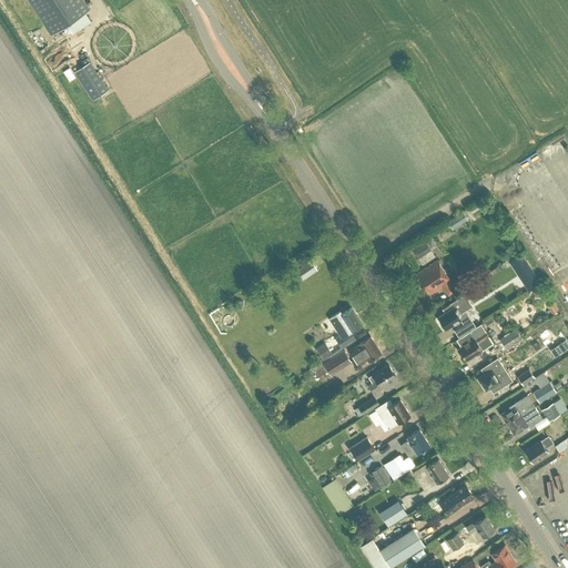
[(90,20),(84,11),(90,8),(84,0),(29,0),(56,41),(90,20)]
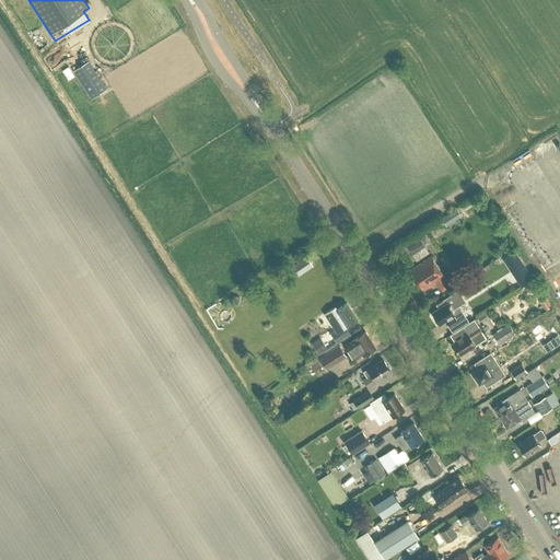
[(89,97),(104,88),(85,60),(70,70),(89,97)]
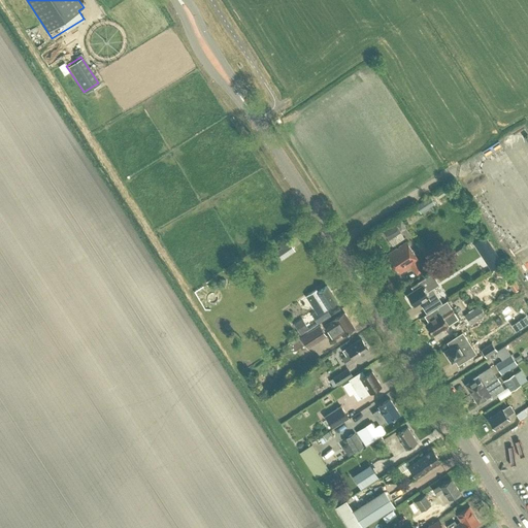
[(421,209),(431,203),(427,197),(417,203),(421,209)]
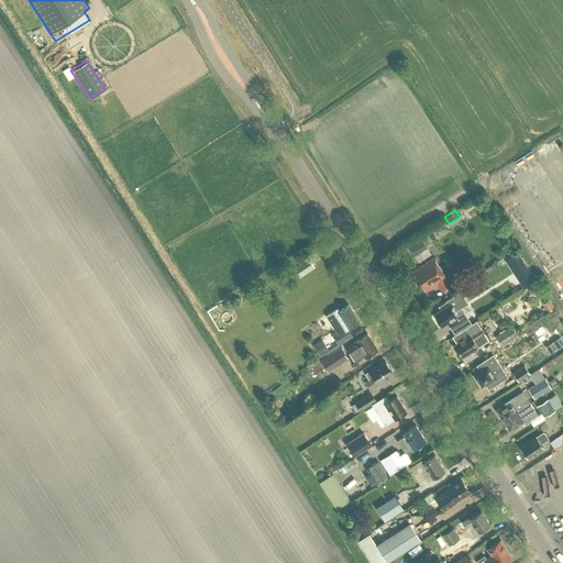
[(416,255),(428,247),(421,238),(409,246),(416,255)]
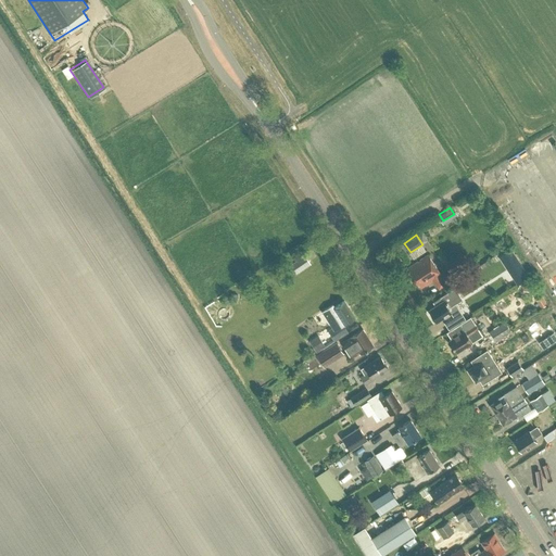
[(510,249),(505,252),(513,265),(507,268),(517,283),(528,276),(510,249)]
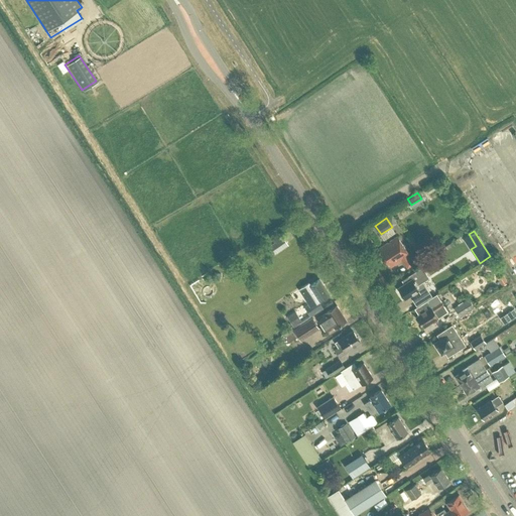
[(413,262),(408,254),(396,236),(379,247),(380,248),(377,250),(385,261),(387,259),(391,265),(400,259),(406,267),(413,262)]
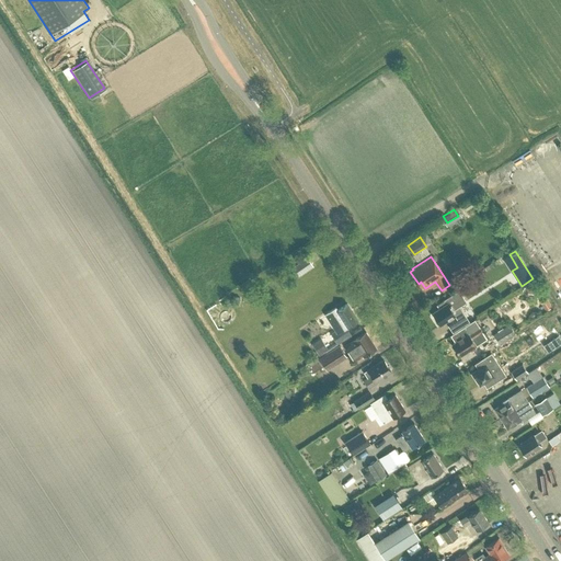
[(312,265),(307,258),(293,267),(298,275),(312,265)]
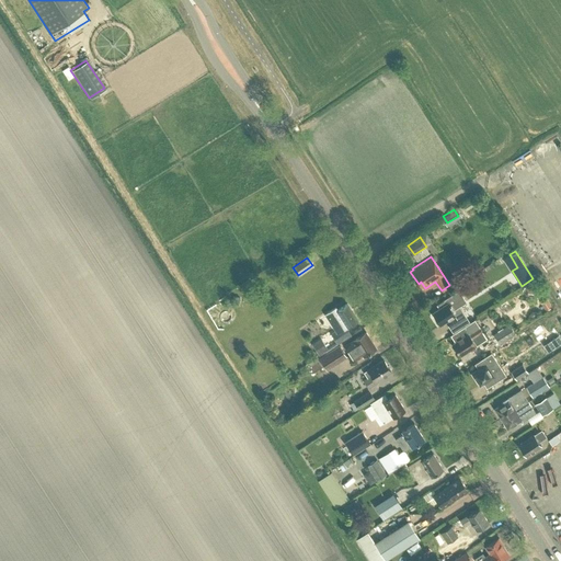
[(446,301),(432,310),(441,323),(455,315),(451,310),(466,300),(459,289),(444,298),(446,301)]
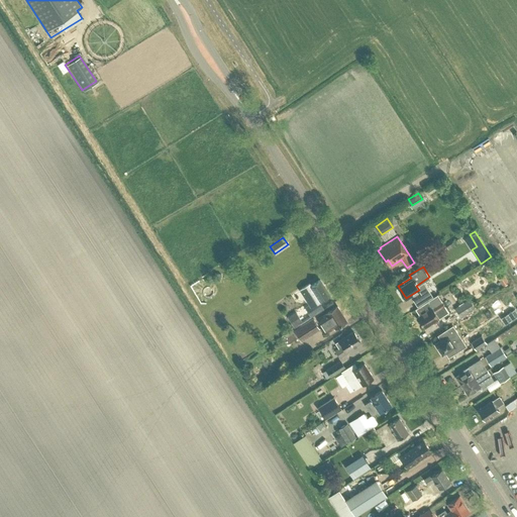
[(499,279),(502,286),(508,282),(504,275),(499,279)]
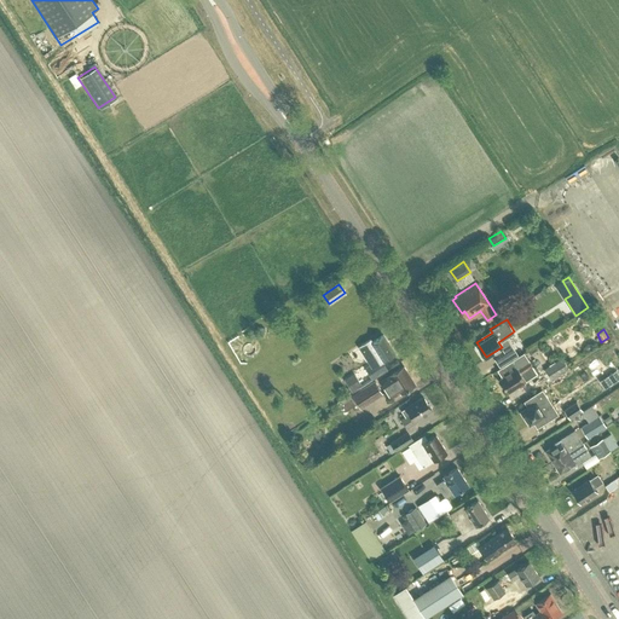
[(394,352),(383,334),(372,341),(370,339),(359,345),(371,363),(365,368),(371,379),(386,369),(381,360),(383,359),(394,352)]
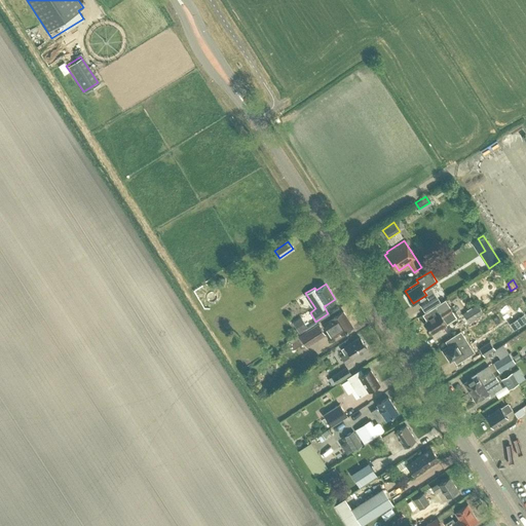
[(468,322),(483,312),(478,303),(463,312),(468,322)]
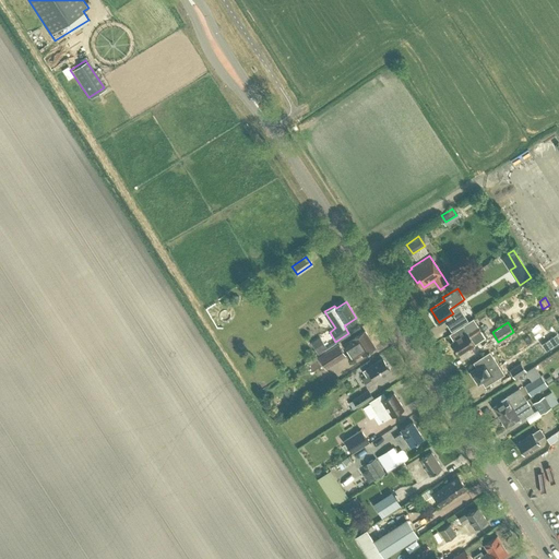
[(477,324),(466,331),(463,324),(449,333),(453,340),(451,342),(459,354),(468,347),(470,348),(474,345),(473,344),(485,336),(477,324)]
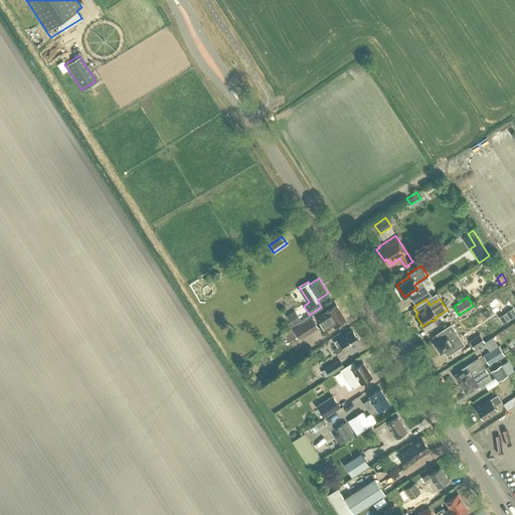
[(334,325),(345,318),(335,304),(324,311),(317,316),(326,329),(333,324),(334,325)]
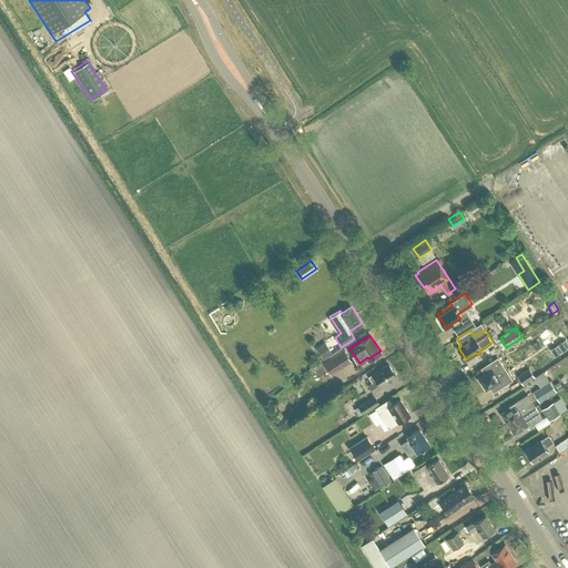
[(549,348),(555,355),(567,345),(567,342),(565,337),(549,348)]
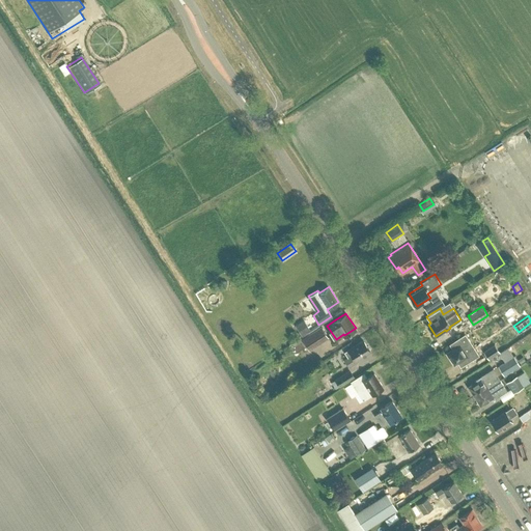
[(303,335),(311,330),(304,318),(296,324),(303,335)]
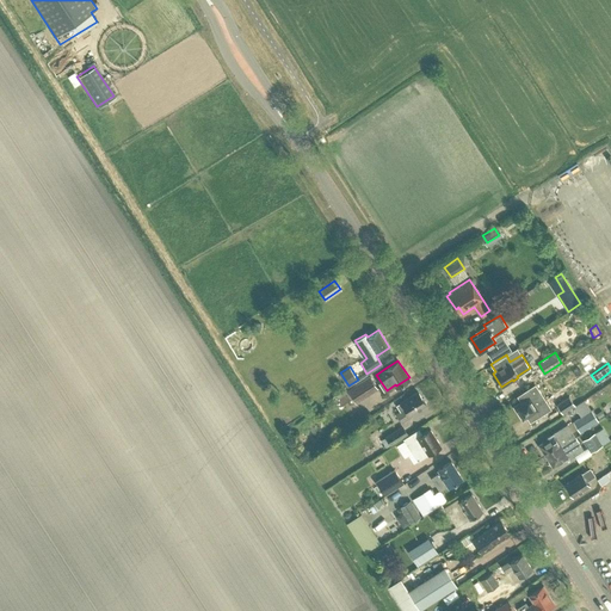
[(357,402),(378,388),(370,374),(347,388),(357,402)]
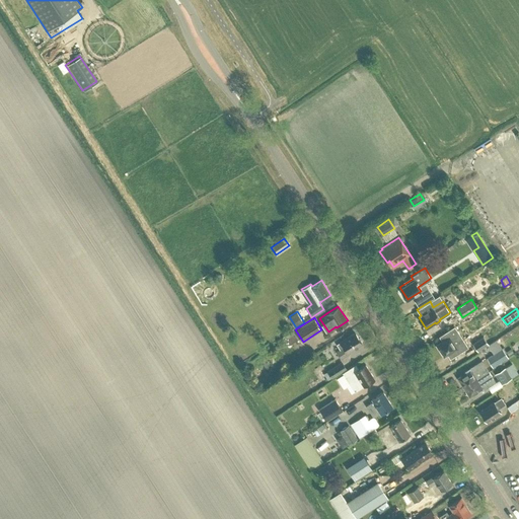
[(436,344),(444,356),(456,348),(459,353),(467,347),(454,326),(439,337),(442,341),(436,344)]
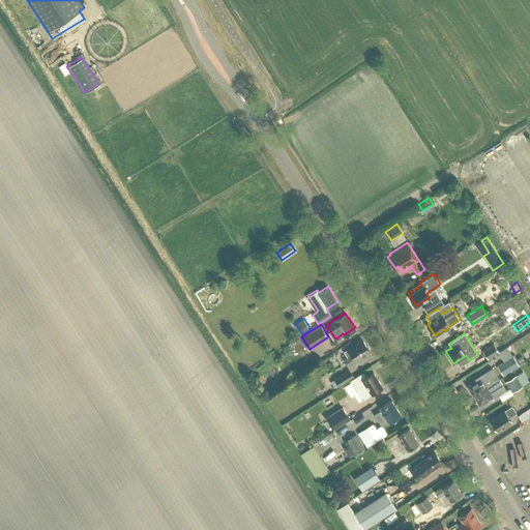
[(301,339),(292,346),(295,351),(305,345),(301,339)]
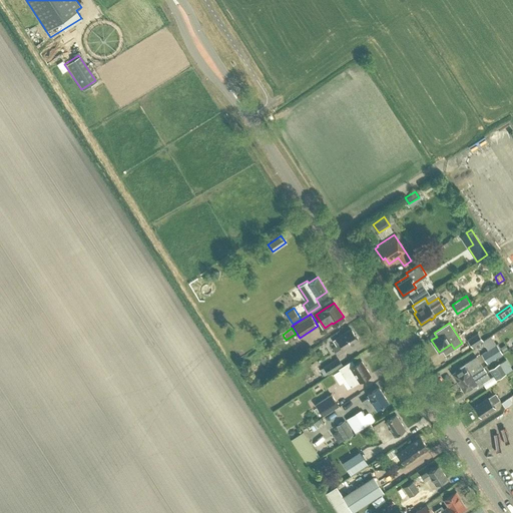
[(337,355),(345,349),(344,348),(358,339),(351,328),(336,338),(337,338),(333,340),(336,345),(332,348),(337,355)]
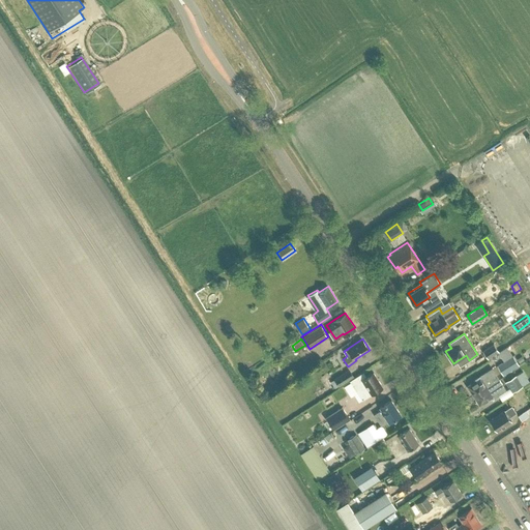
[(488,358),(498,351),(493,344),(482,351),(488,358)]
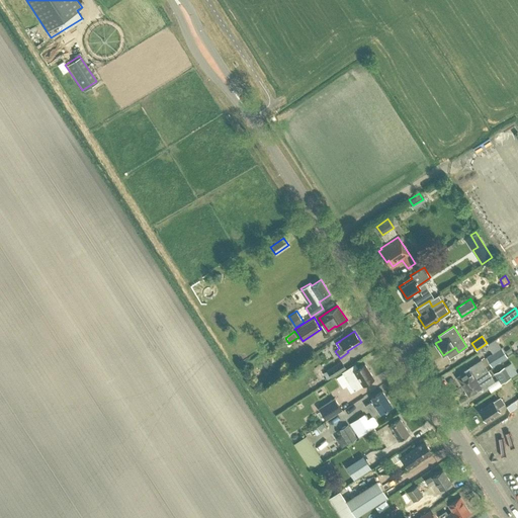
[(492,365),(508,355),(502,346),(486,356),(492,365)]
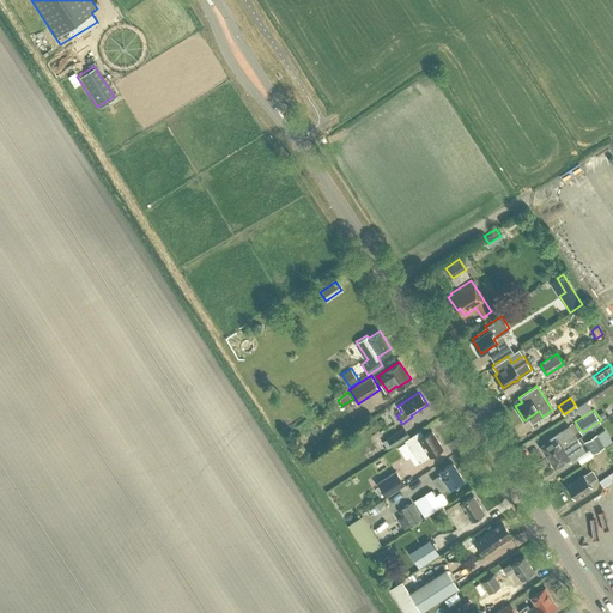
[(548,456),(563,447),(577,437),(569,425),(548,438),(550,441),(541,445),(548,456)]
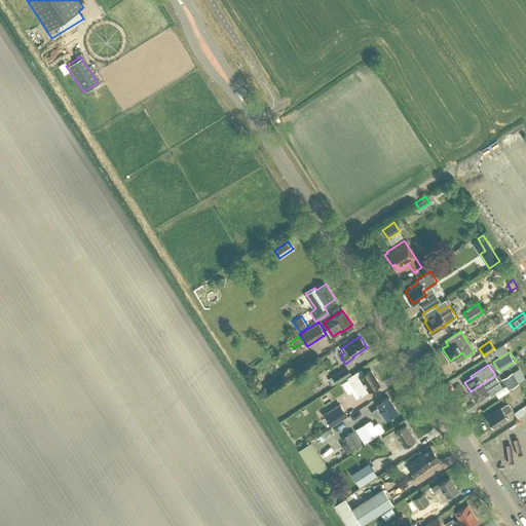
[(337,382),(350,374),(345,366),(332,374),(337,382)]
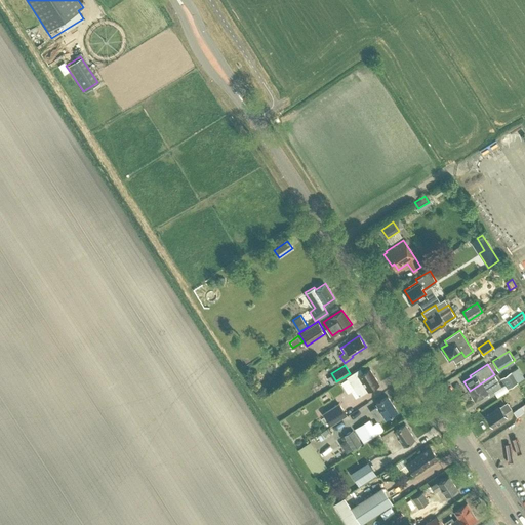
[(347,376),(359,395),(367,390),(378,382),(369,368),(363,372),(360,368),(347,376)]
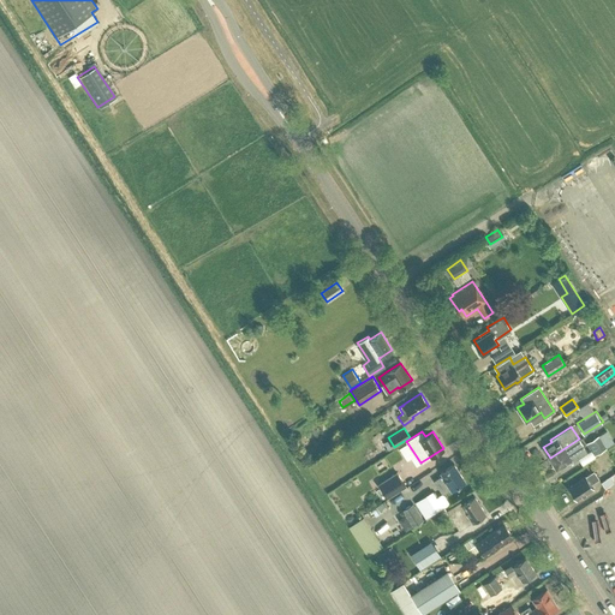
[(595,454),(607,447),(598,435),(586,442),(595,454)]
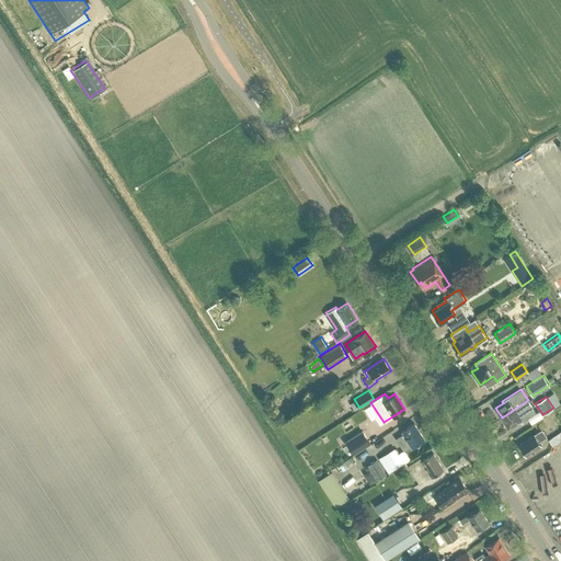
[(515,409),(502,418),(507,427),(515,423),(516,424),(523,421),(536,412),(528,400),(515,409)]
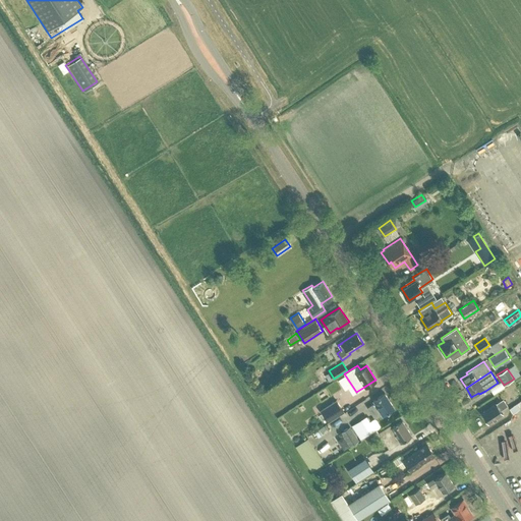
[(374,418),(375,417),(382,414),(382,415),(394,407),(385,393),(373,400),(374,402),(367,407),(374,417),(374,418)]
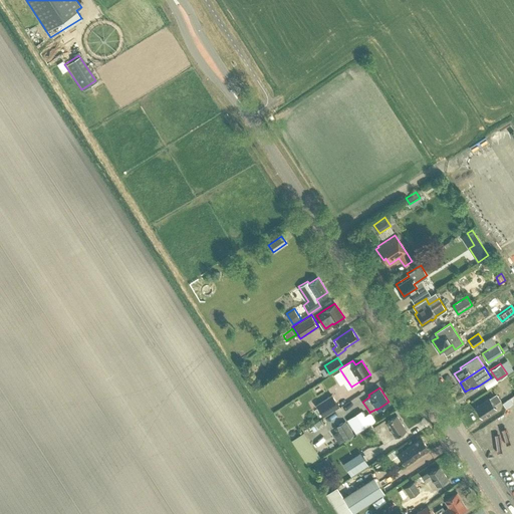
[(482,417),(496,408),(494,404),(500,400),(496,393),(489,397),(489,398),(475,407),(482,417)]
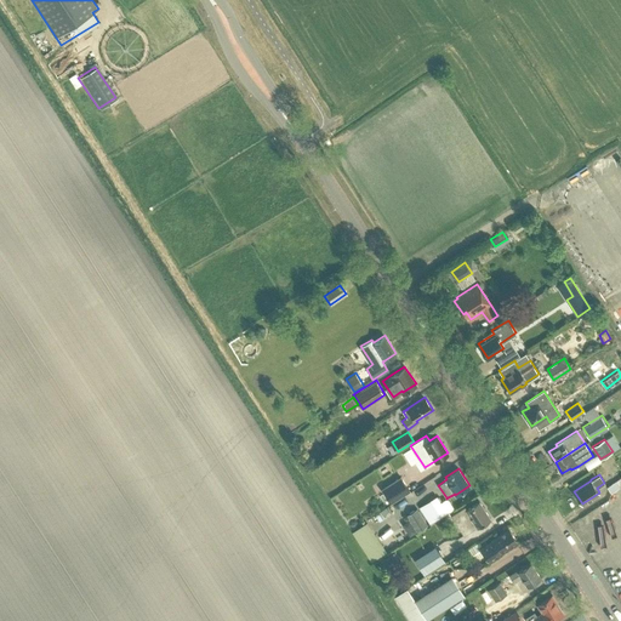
[(391,502),(409,490),(400,477),(382,489),(391,502)]
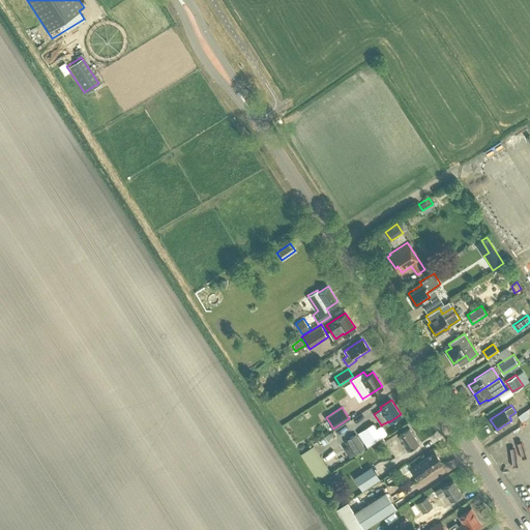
[(522,419),(529,415),(526,410),(519,414),(522,419)]
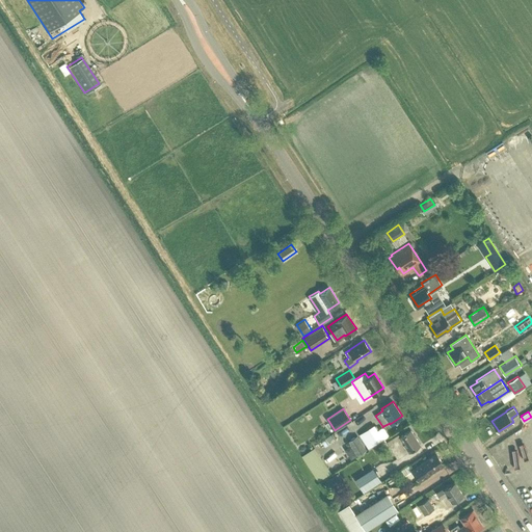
[(382,427),(382,426),(378,429),(374,424),(360,433),(369,447),(389,434),(383,426),(382,427)]
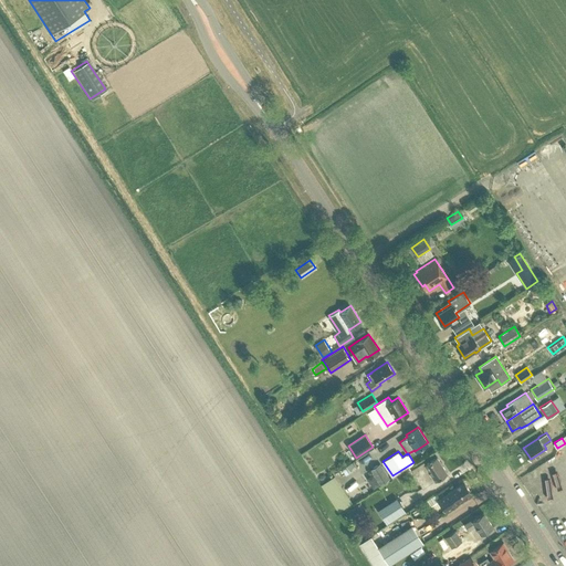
[(447,472),(437,457),(425,464),(423,461),(411,469),(422,488),(435,480),(447,472)]
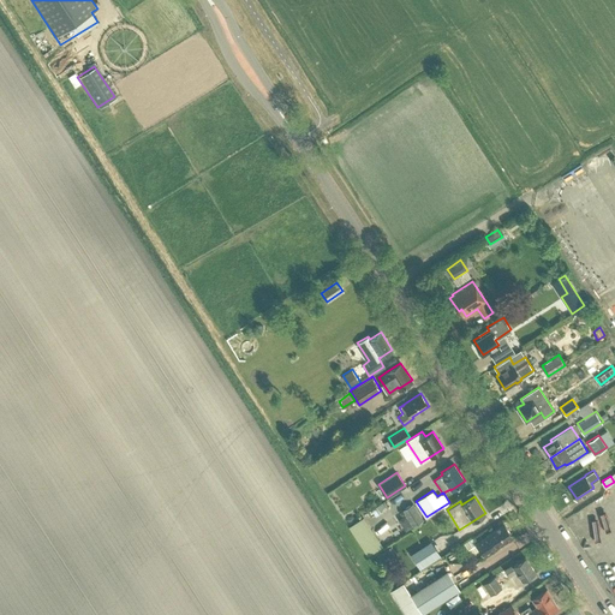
[(413,502),(402,509),(413,526),(424,519),(413,502)]
